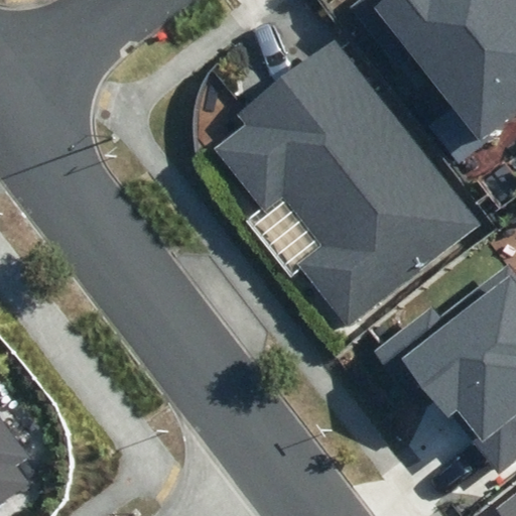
[(515,0),(353,0),(346,6),(460,161),(488,141),(483,135),(515,111),(515,0)]
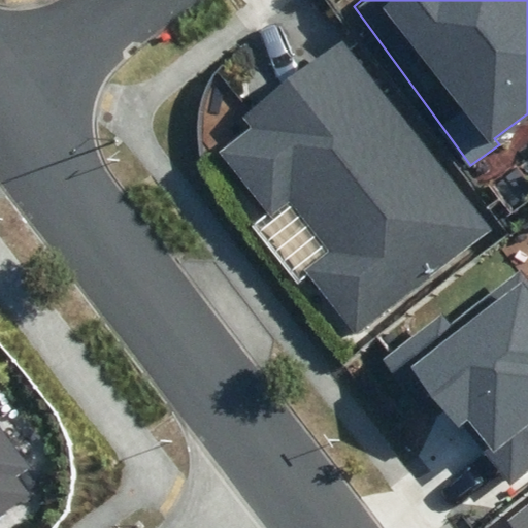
[(302,270),(355,336),(492,230),(342,40),(243,118),(252,129),(221,153),(270,216),(290,200),(329,250),(302,270)]
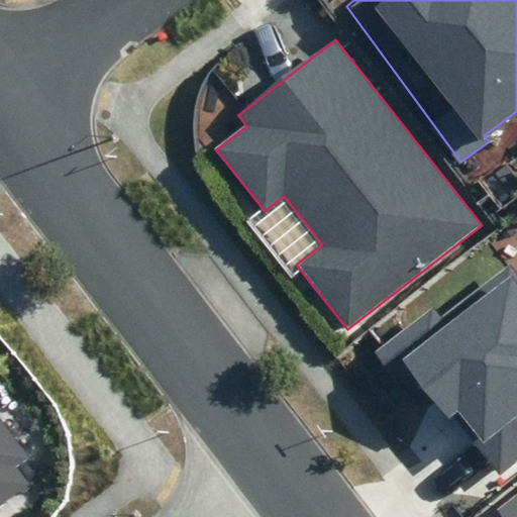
[(500,474),(516,459),(516,273),(511,267),(442,318),(433,308),(375,352),(399,384),(414,372),(449,418),(454,414),(500,474)]
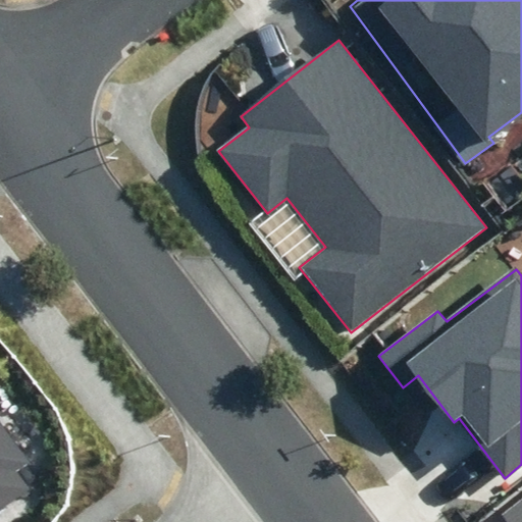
[(0,508),(25,488),(14,473),(29,462),(0,424),(0,508)]
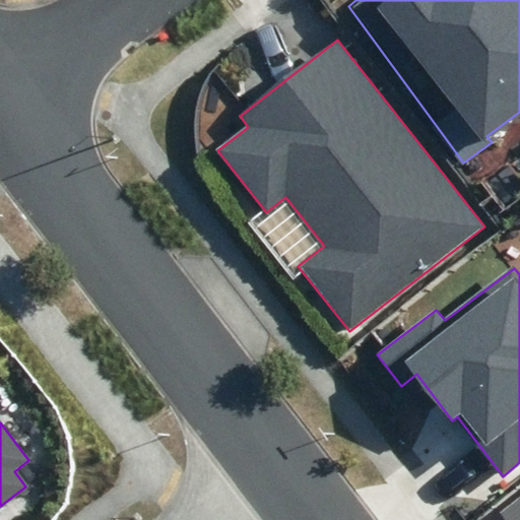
[(519,519),(519,497),(500,512),(506,519),(519,519)]
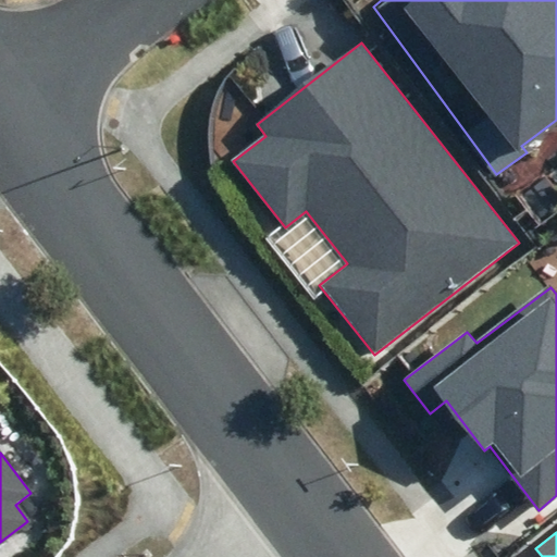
All buildings are outlined.
